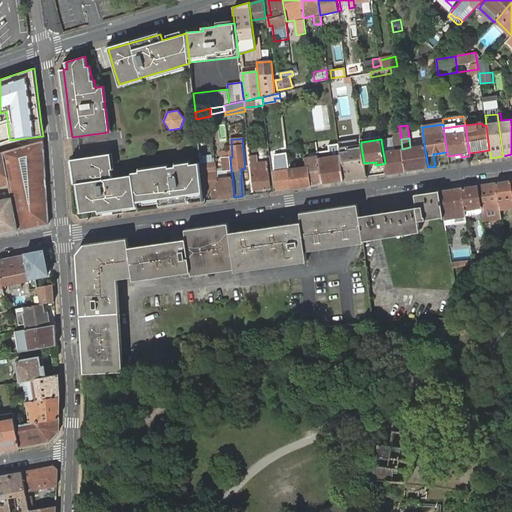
[(44,155),(43,141),(0,152),(0,193),(10,191),(9,183),(27,180),(24,156),(44,155)]
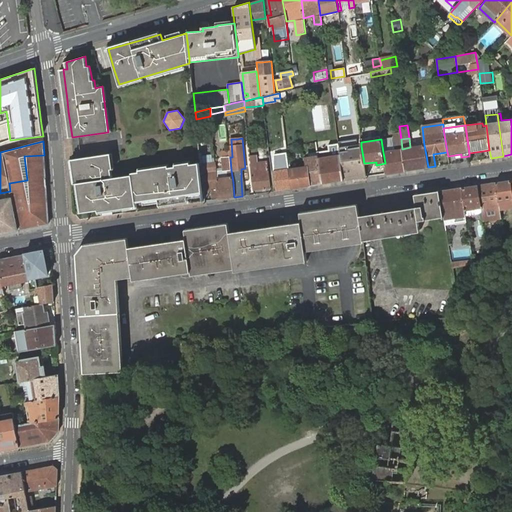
[(405,171),(428,167),(426,155),(424,145),(410,147),(402,149),(402,150),(405,171)]
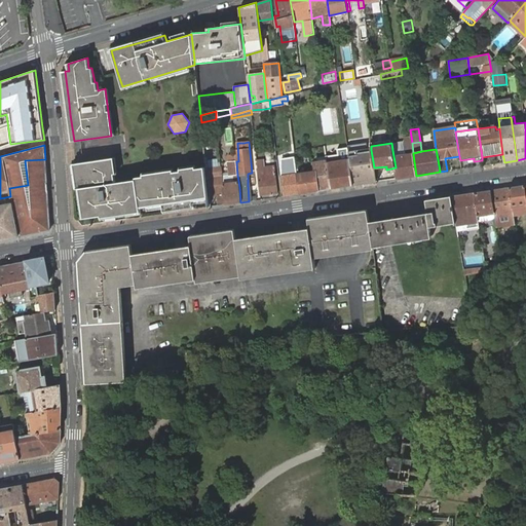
[(357,154),(349,155),(349,158),(353,185),(376,182),(374,167),(371,150),(357,152),(357,154)]
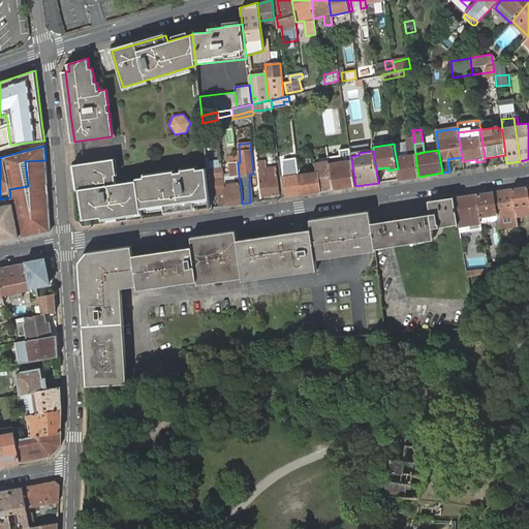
[(399,179),(418,177),(415,155),(399,157),(398,151),(395,151),(396,157),(398,168),(399,179)]
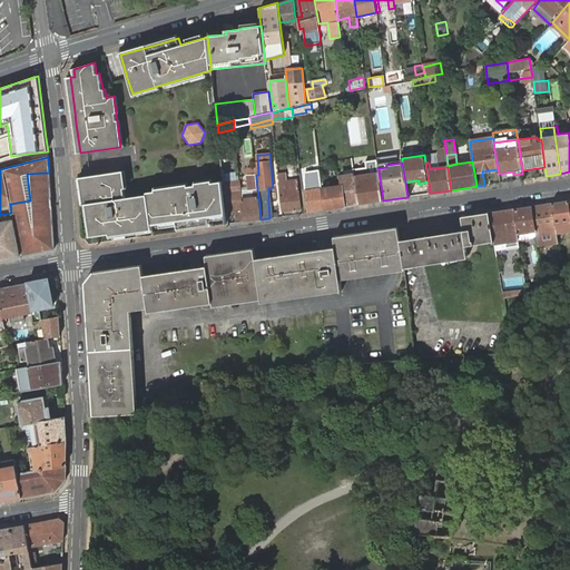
[(209,217),(226,214),(223,179),(147,193),(147,195),(125,198),(121,172),(81,177),(86,204),(88,204),(92,236),(111,234),(124,232),(153,228),(151,226),(176,222),(177,227),(196,224),(208,223),(210,223),(209,217)]
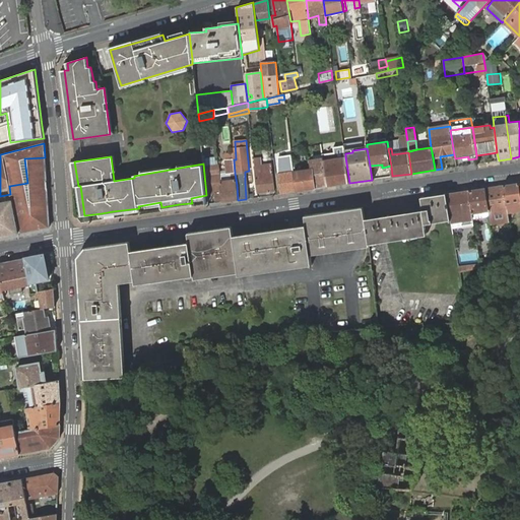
[(203,158),(203,163),(204,167),(207,193),(215,193),(216,203),(222,202),(221,190),(220,175),(218,165),(218,156),(203,158)]
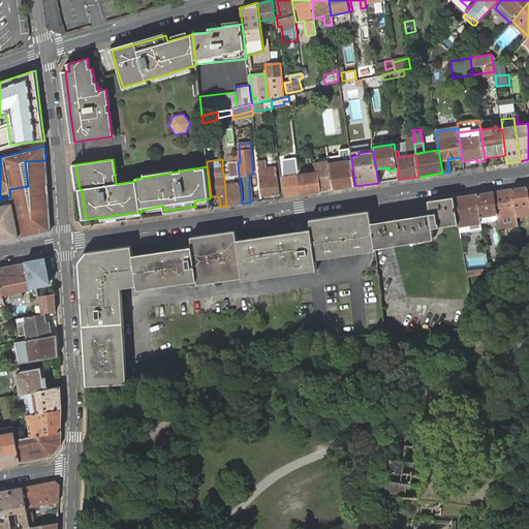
[(333,189),(355,186),(351,159),(329,162),(333,189)]
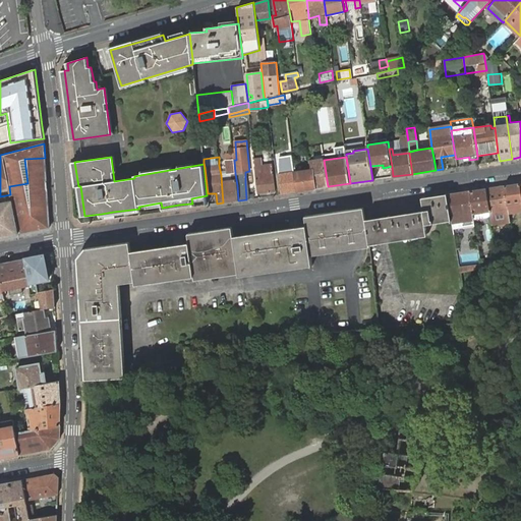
[(47,182),(45,158),(24,159),(27,183),(27,185),(39,185),(39,183),(47,182)]
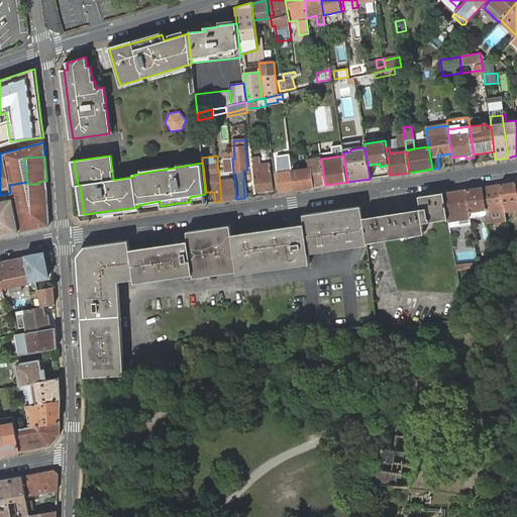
[(313,187),(325,185),(321,159),(321,158),(307,160),(308,169),(292,171),(294,190),(313,188),(313,187)]
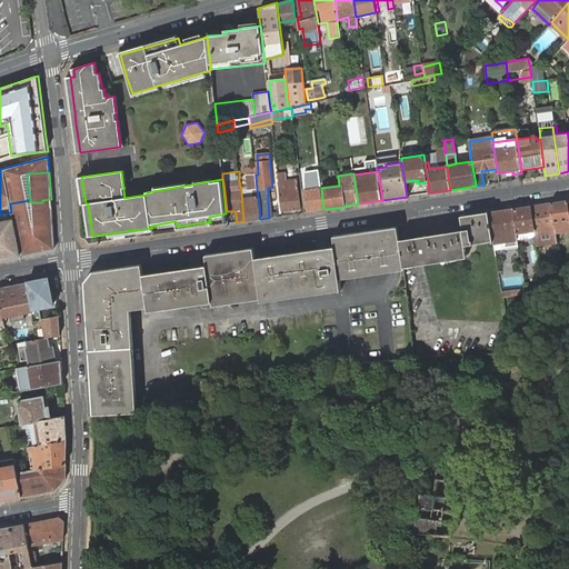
[(257,189),(256,175),(248,176),(249,190),(241,191),(242,208),(243,221),(260,219),(259,202),(257,189)]
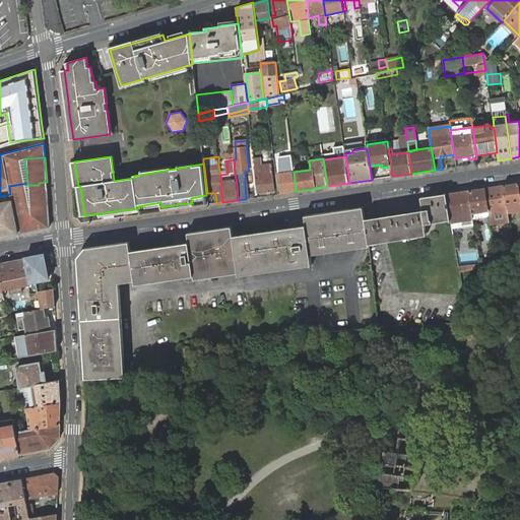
[(257,193),(274,191),(271,165),(260,166),(260,169),(255,170),(254,170),(257,193)]
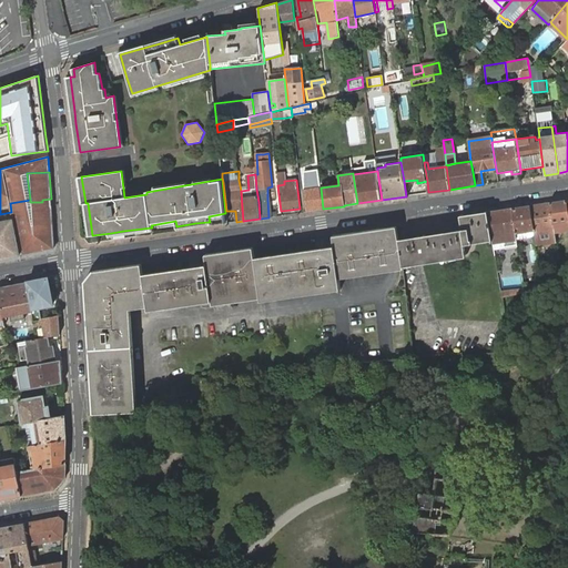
[(306,212),(323,209),(321,188),(320,180),(303,182),(306,212)]
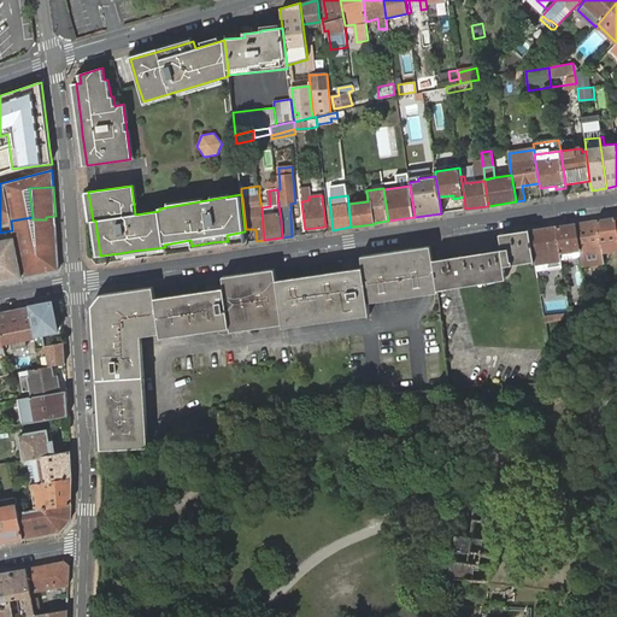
[(15,238),(22,278),(58,270),(59,270),(59,269),(57,242),(56,216),(46,217),(46,219),(33,219),(33,217),(11,221),(12,230),(15,238)]
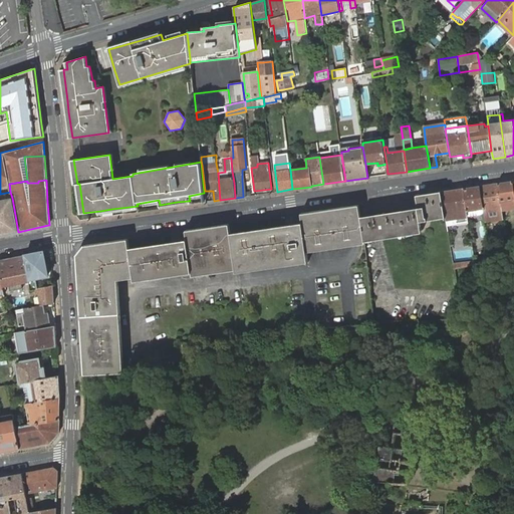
[(513,189),(513,181),(498,184),(501,202),(513,200),(513,189)]
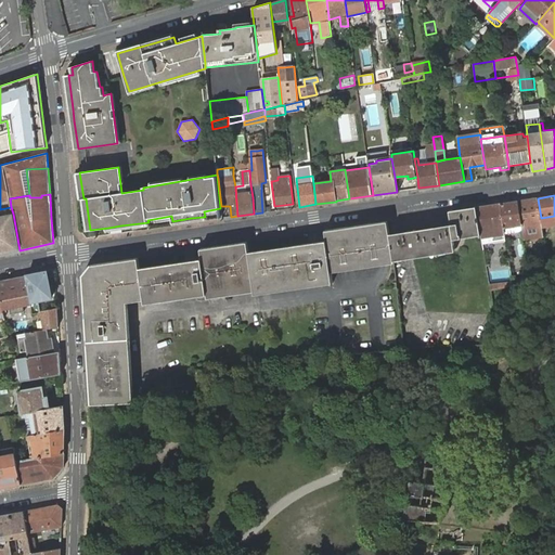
[(518,201),(523,226),(523,231),(525,240),(544,236),(541,218),(538,198),(518,201)]
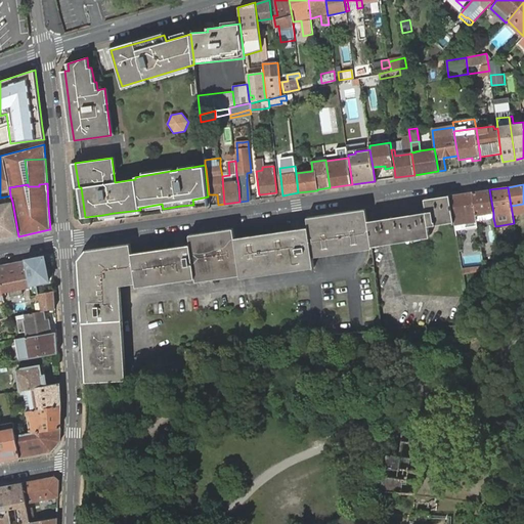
[(489,189),(473,192),(476,215),(493,213),(489,189)]
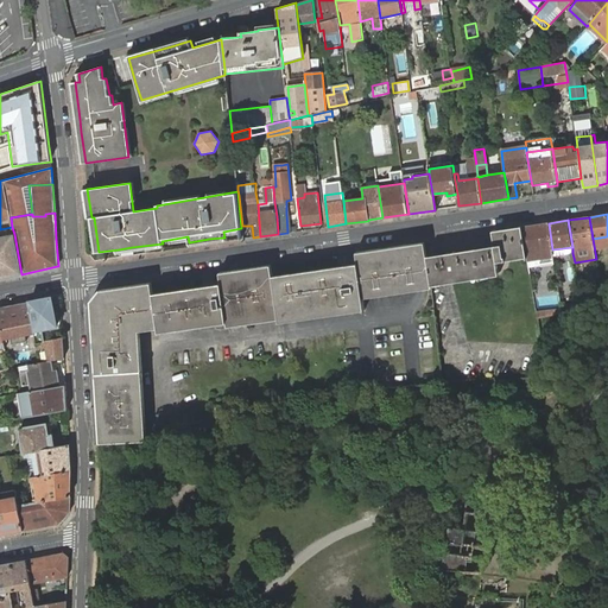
[(549,223),(521,227),(526,253),(527,258),(527,259),(538,258),(539,265),(555,263),(553,257),(552,249),(549,223)]
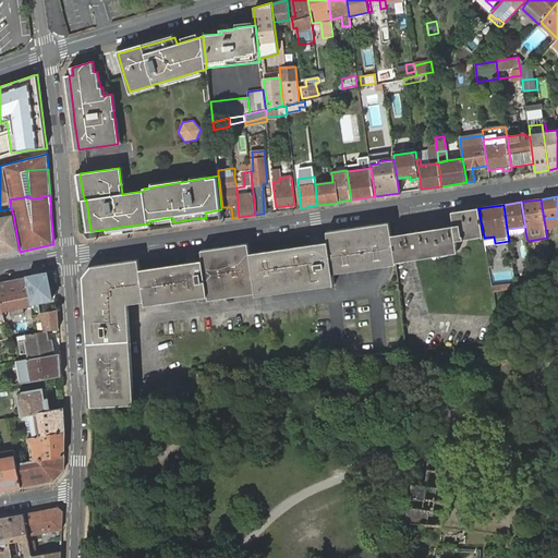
[(464,240),(484,237),(483,232),(478,208),(451,213),(453,226),(410,232),(403,233),(400,234),(391,235),(396,263),(404,261),(408,261),(413,259),(458,253),(457,241),(462,240),(464,240)]
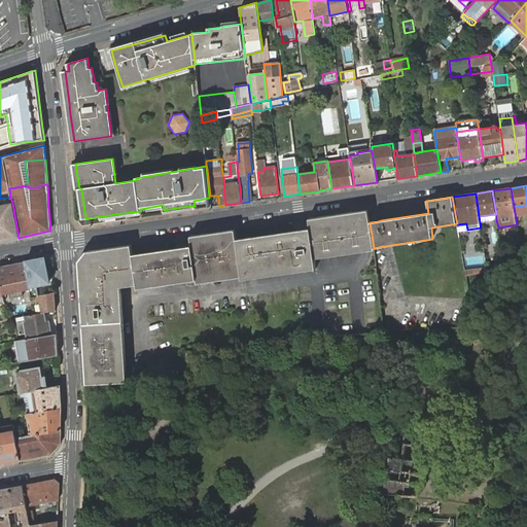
[(0,241),(19,238),(12,203),(0,205),(0,241)]
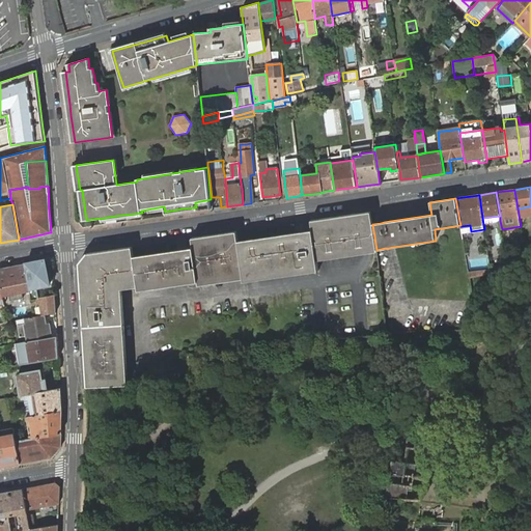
[(85,373),(87,388),(128,386),(127,370),(121,295),(118,295),(117,287),(137,284),(138,287),(139,291),(198,282),(198,285),(244,279),(244,282),(318,271),(317,260),(362,254),(368,253),(373,252),(376,251),(376,250),(372,224),(370,212),(364,213),(356,214),(311,220),(311,222),(312,230),(297,232),(238,242),(236,231),(192,238),(192,240),(193,248),(177,250),(134,257),(132,247),(87,253),(79,264),(85,373)]
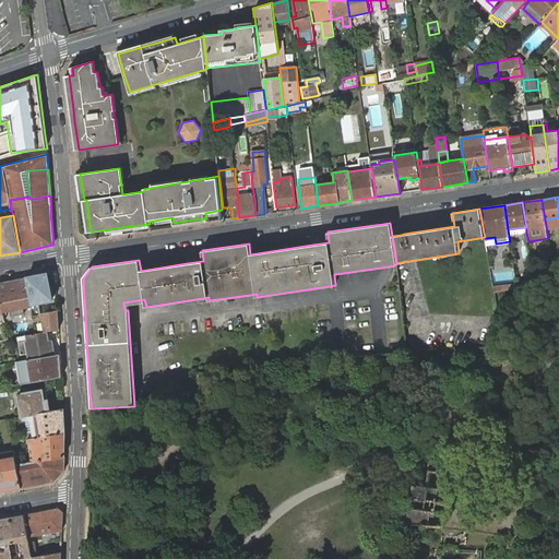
[(47,274),(27,277),(33,305),(33,309),(34,314),(38,314),(42,313),(39,302),(52,300),(47,274)]
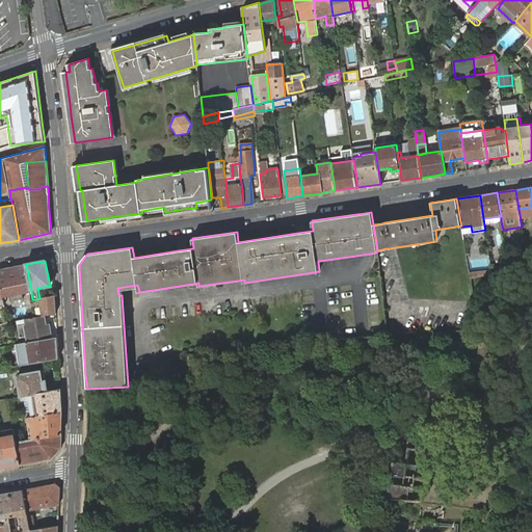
[(26,264),(0,269),(0,283),(2,296),(10,294),(11,298),(11,301),(22,299),(22,296),(21,292),(31,290),(26,264)]
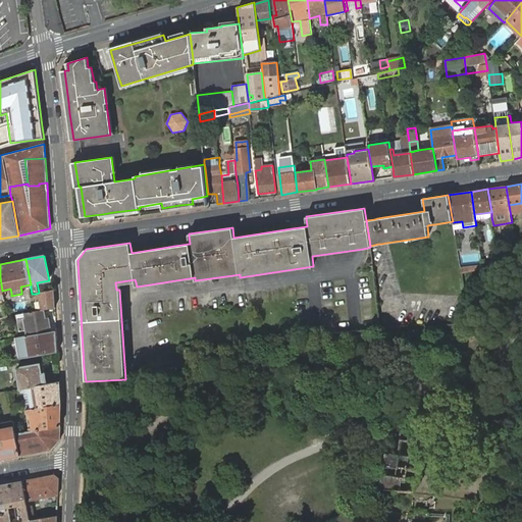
[(483,269),(500,266),(499,261),(482,264),(482,265),(483,269)]
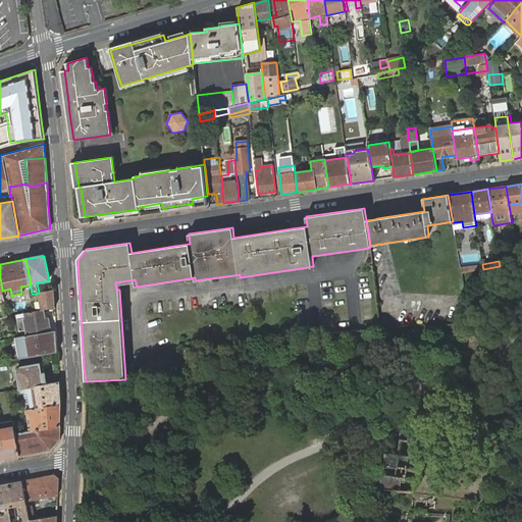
[(116,290),(119,290),(119,284),(136,282),(135,279),(115,282),(116,290)]
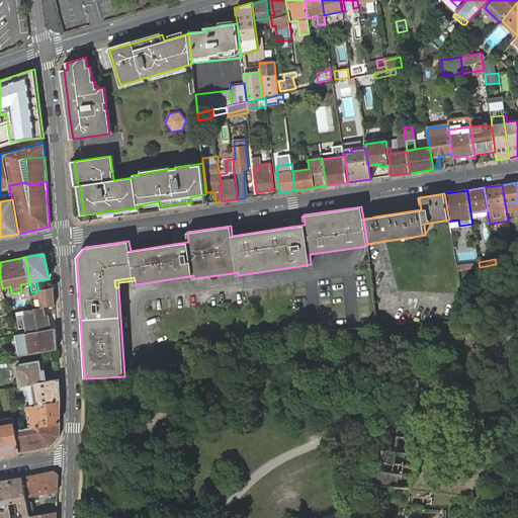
[(41,308),(44,307),(55,305),(54,287),(38,290),(35,291),(31,291),(32,297),(37,296),(39,296),(41,305),(41,308)]
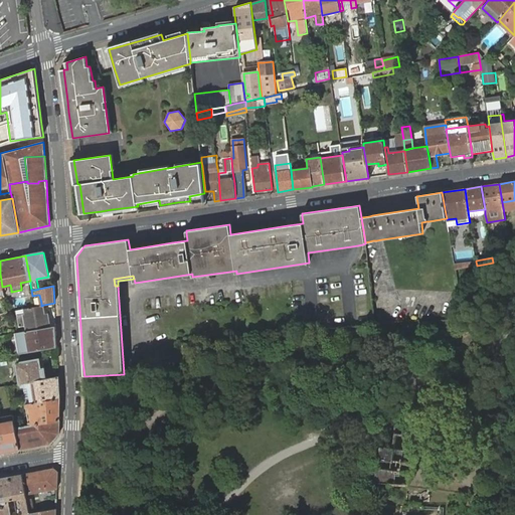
[(26,325),(27,331),(50,327),(49,318),(48,314),(45,315),(44,311),(43,305),(41,306),(35,307),(24,309),(25,314),(23,314),(18,315),(20,327),(26,325)]
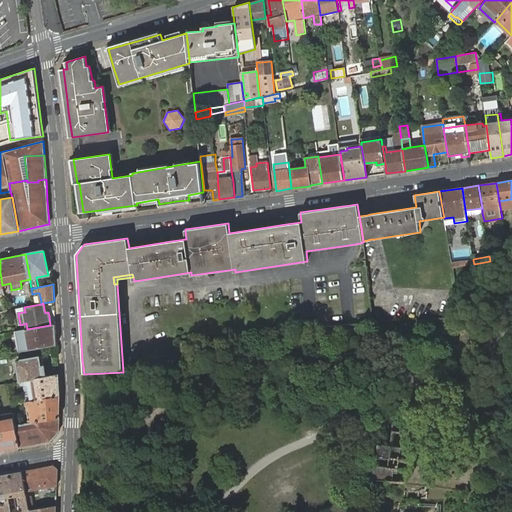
[(19,352),(57,345),(55,324),(50,325),(27,329),(16,331),(19,352)]
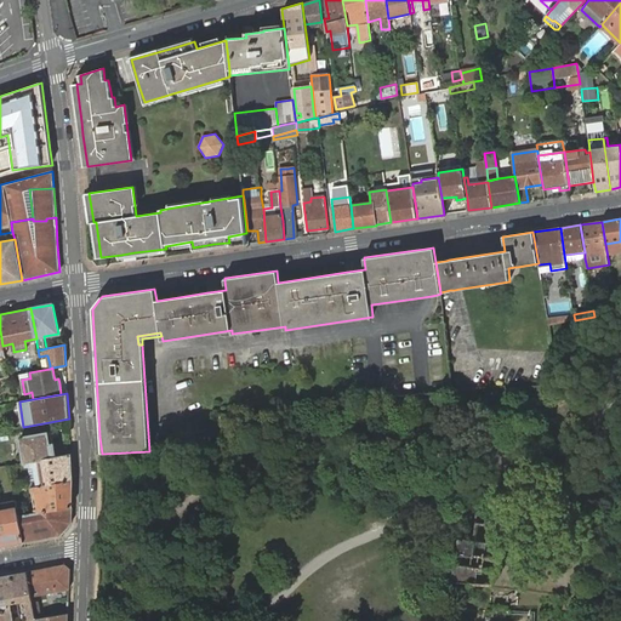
[(32,461),(56,457),(53,444),(52,438),(51,432),(47,433),(21,437),(23,450),(27,450),(29,462),(32,461)]
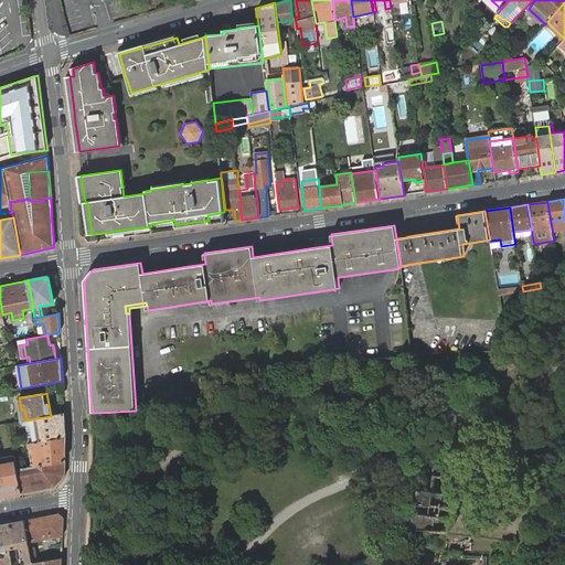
[(66,437),(64,414),(51,416),(29,419),(27,420),(23,420),(24,426),(30,425),(32,424),(34,438),(27,439),(28,444),(32,443),(66,437)]
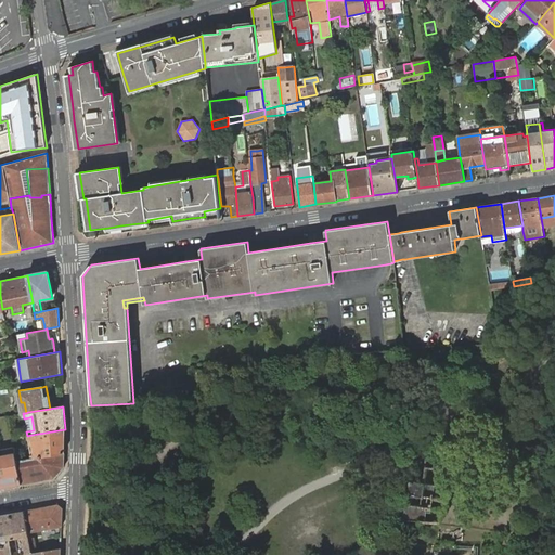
[(64,452),(65,429),(31,435),(27,436),(30,452),(28,453),(29,459),(31,459),(64,452)]
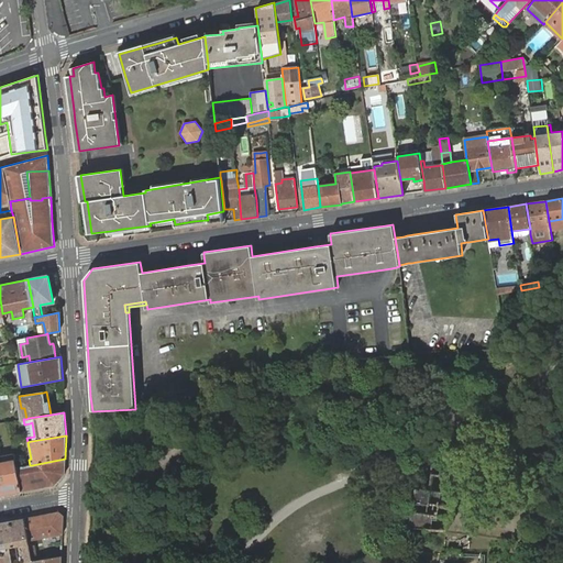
[(0,495),(22,492),(17,467),(15,459),(14,453),(0,456),(0,495)]
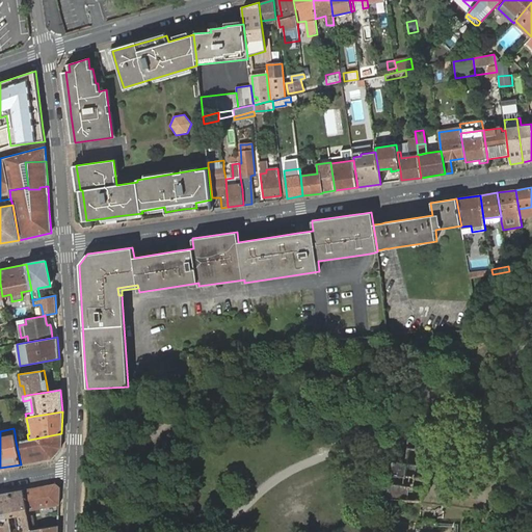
[(16,442),(21,464),(52,458),(61,448),(61,433),(30,440),(28,440),(16,442)]
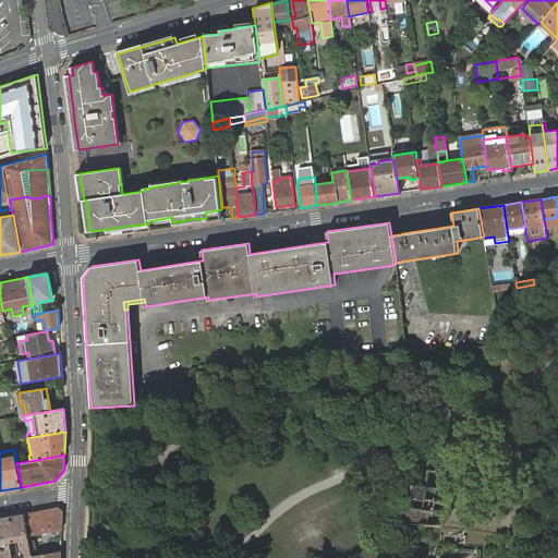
[(48,536),(62,536),(63,511),(59,508),(44,510),(49,534),(48,536)]
